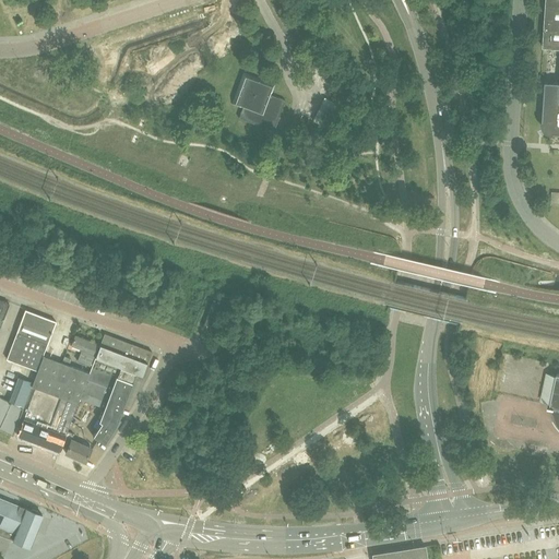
[(558,0),(546,0),(544,47),(558,47),(558,82),(546,82),(544,121),(544,122),(544,123),(544,125),(544,126),(545,127),(546,128),(546,129),(547,130),(548,130),(549,131),(550,131),(551,132),(552,132),(554,132),(558,132),(558,0)]
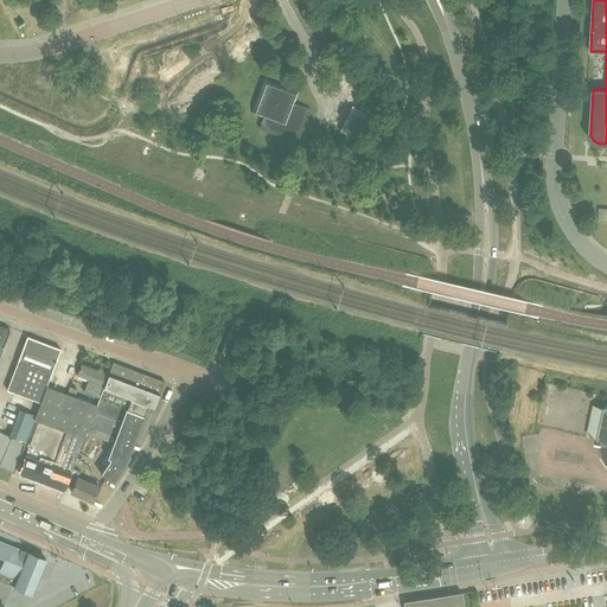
[(294,103),(294,102),(299,91),(264,80),(251,113),(263,117),(260,128),(296,142),(310,109),(294,103)]
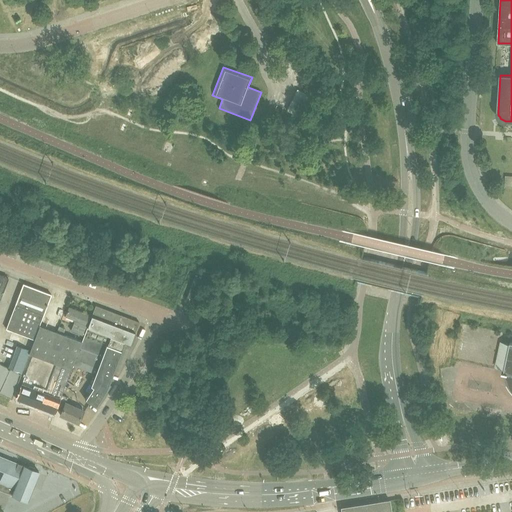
[(0,299),(8,278),(0,274),(0,299)]
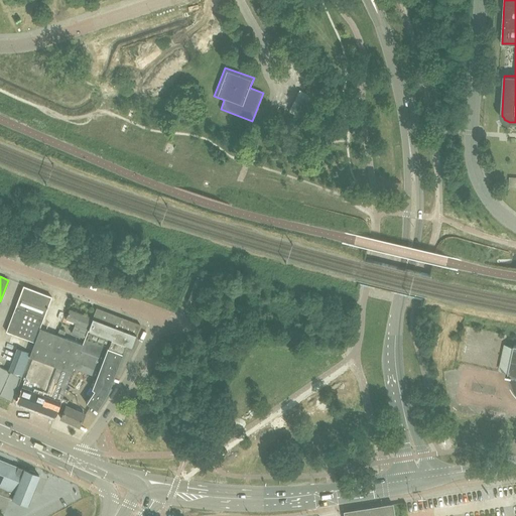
[(186,303),(192,305),(202,280),(196,278),(186,303)]
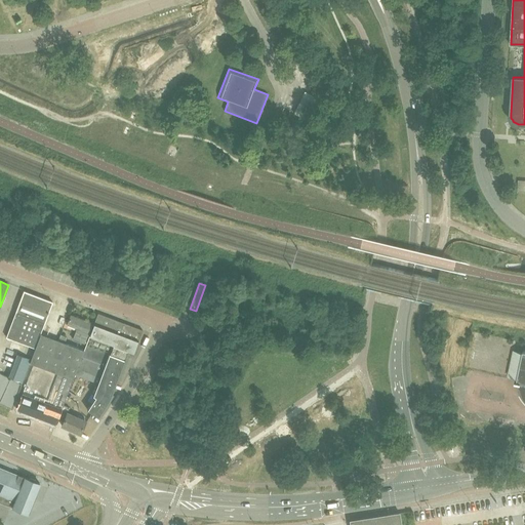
[(40,333),(44,323),(52,301),(24,290),(15,312),(6,336),(12,339),(8,349),(15,352),(31,358),(40,333)]
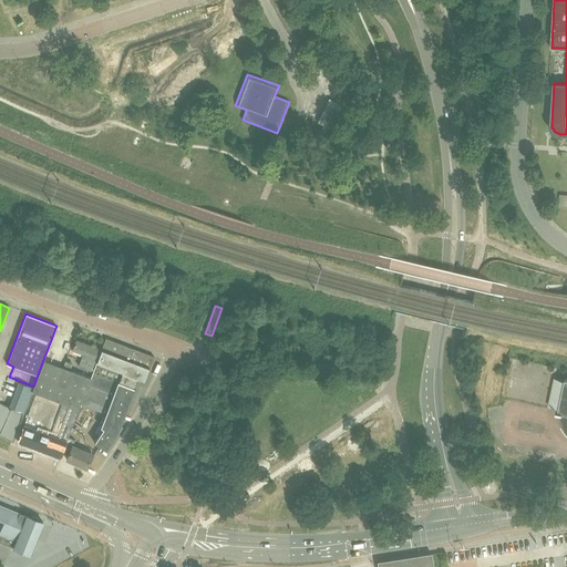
[(81,402),(106,413),(119,382),(130,387),(133,388),(135,382),(136,379),(143,381),(146,372),(153,356),(105,338),(101,349),(90,378),(81,402)]
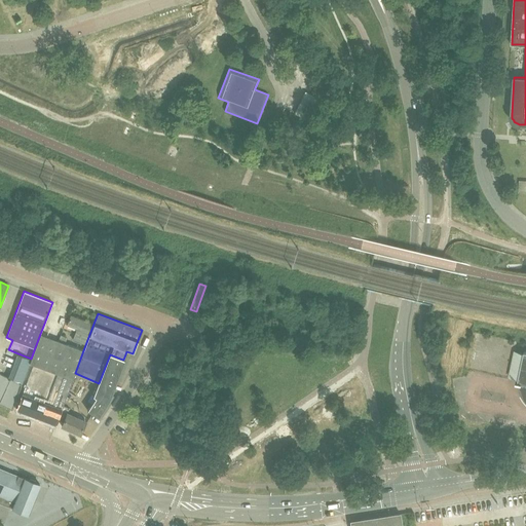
[(84,344),(92,324),(71,315),(67,325),(77,328),(73,339),(84,344)]
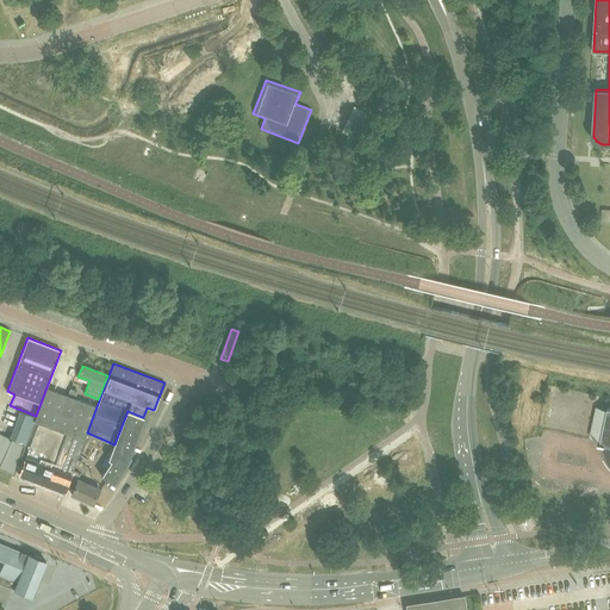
[(70,475),(85,440),(87,433),(97,406),(74,397),(76,391),(70,388),(67,394),(47,387),(36,416),(33,419),(38,422),(19,473),(48,485),(64,492),(67,484),(70,475)]
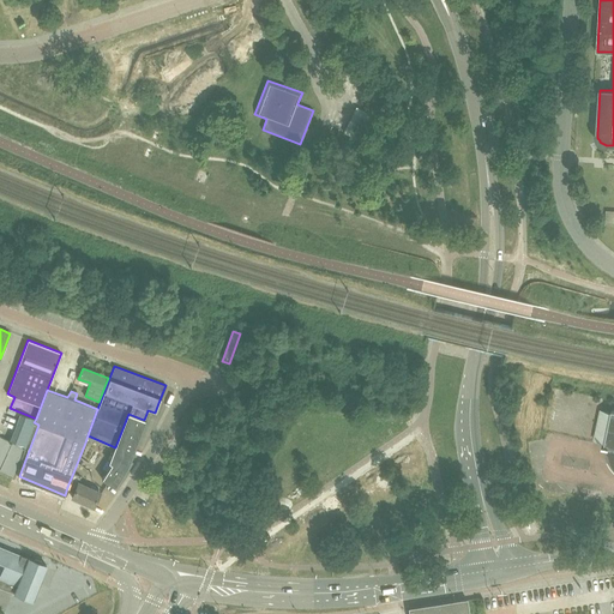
[(613,410),(612,410),(605,443),(605,445),(602,445),(602,446),(608,447),(613,447),(613,410)]
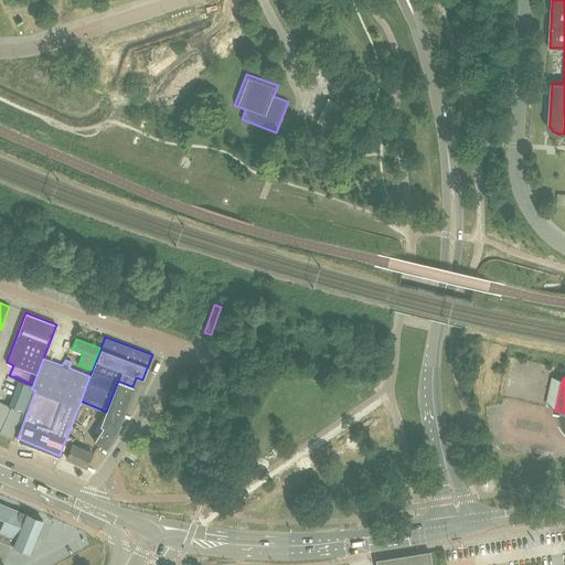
[(31,388),(33,385),(17,379),(8,404),(0,400),(0,433),(12,439),(23,412),(31,388)]
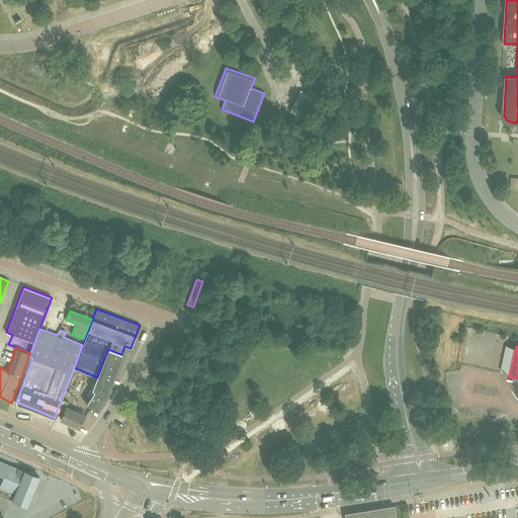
[(108,349),(97,377),(93,389),(95,391),(86,404),(96,410),(107,393),(109,386),(121,354),(118,353),(108,349)]
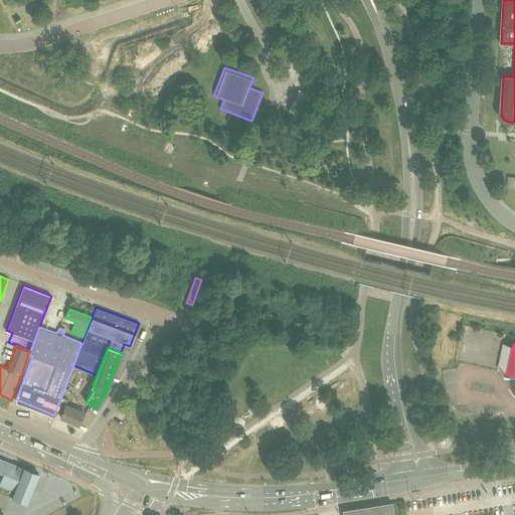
[(82,411),(59,401),(56,408),(58,409),(58,410),(61,411),(59,416),(77,423),(82,411)]
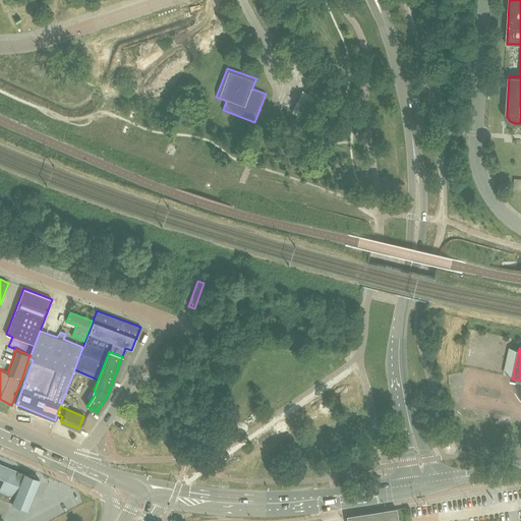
[(0,498),(13,503),(27,509),(39,478),(0,463),(0,498)]
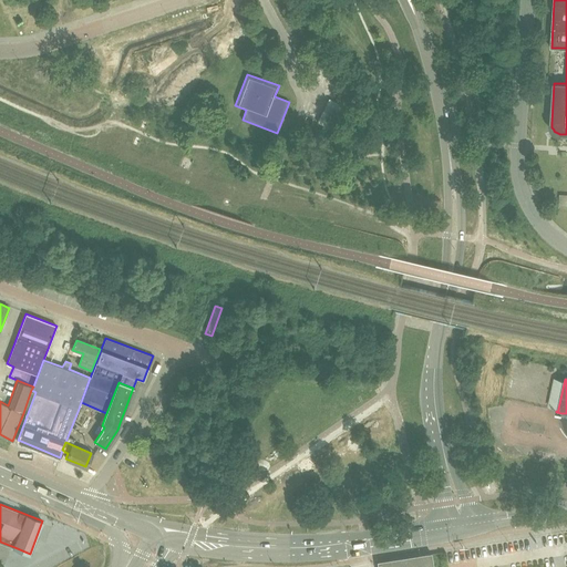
[(402,558),(378,562),(378,566),(432,566),(431,554),(402,558)]
